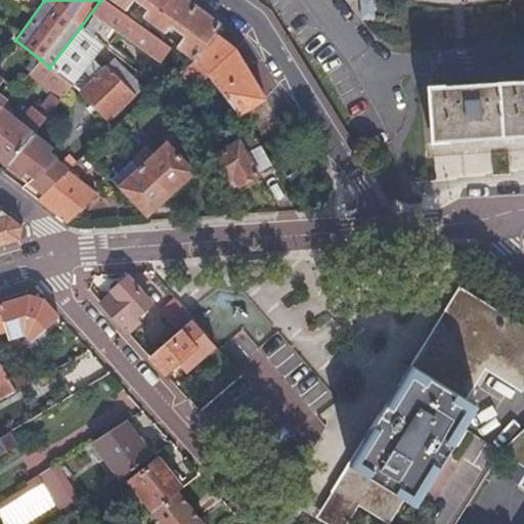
[(104,0),(100,0),(81,27),(103,45),(107,47),(119,32),(160,61),(170,47),(104,0)]
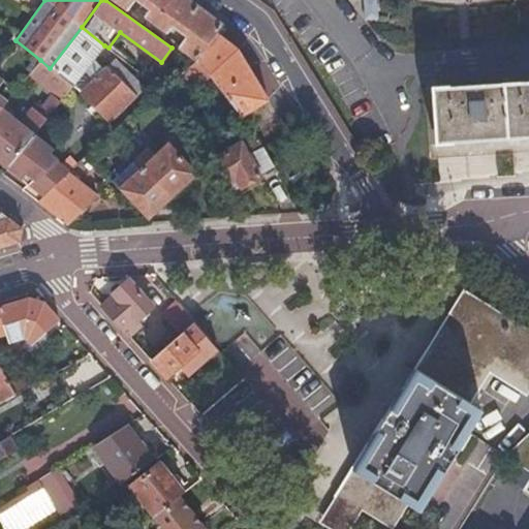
[(222,26),(188,0),(115,0),(127,8),(133,0),(139,0),(151,8),(146,16),(167,32),(173,24),(188,35),(180,47),(196,59),(216,34),(222,26)]
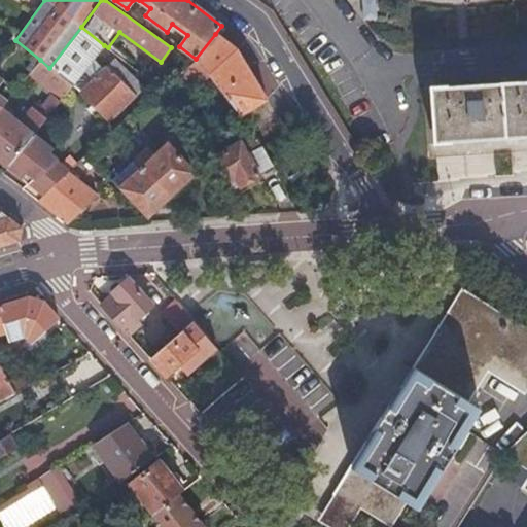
[(139,0),(133,0),(127,8),(179,46),(187,35),(172,24),(167,32),(145,15),(150,8),(139,0)]
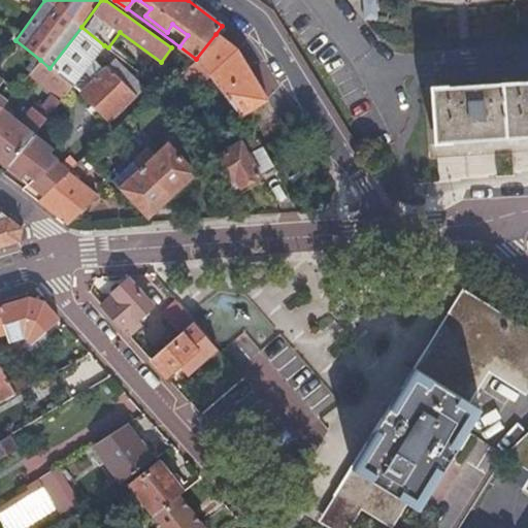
[(372,0),(360,0),(361,21),(374,20),(372,0)]
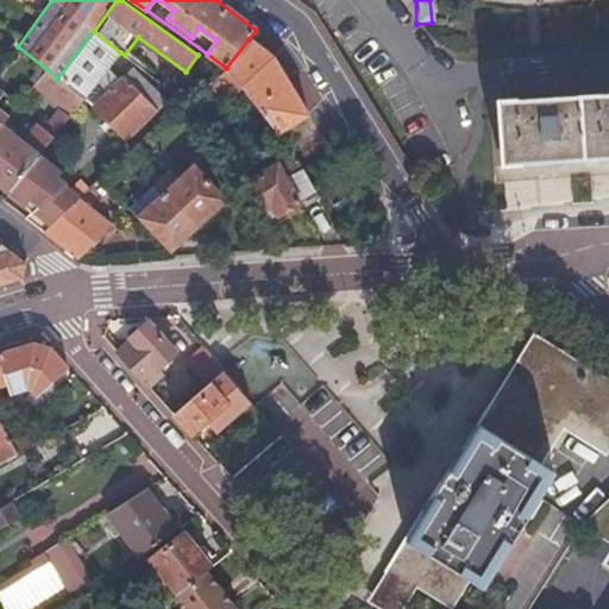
[(94,31),(57,79),(83,99),(99,80),(108,89),(93,105),(126,138),(157,110),(140,93),(150,85),(132,67),(119,80),(108,68),(120,52),(94,31)]
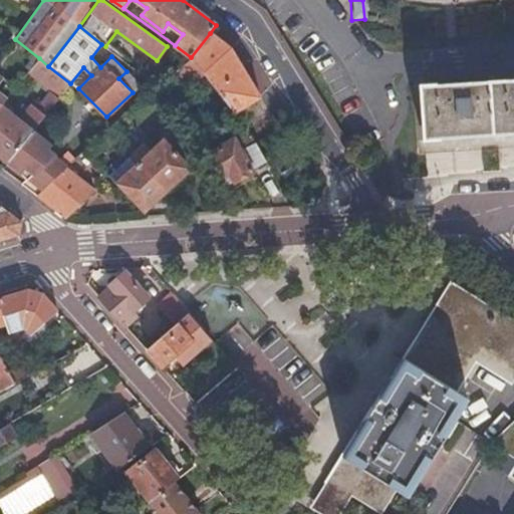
[(231,49),(210,33),(191,57),(202,71),(234,112),(260,97),(231,49)]
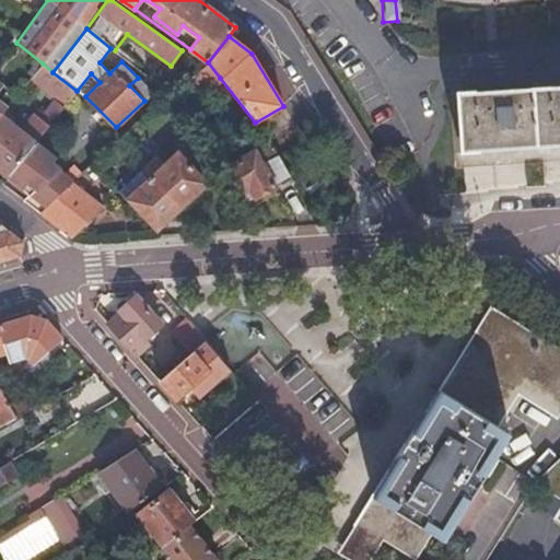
[(220,78),(208,62),(186,80),(199,95),(220,78)]
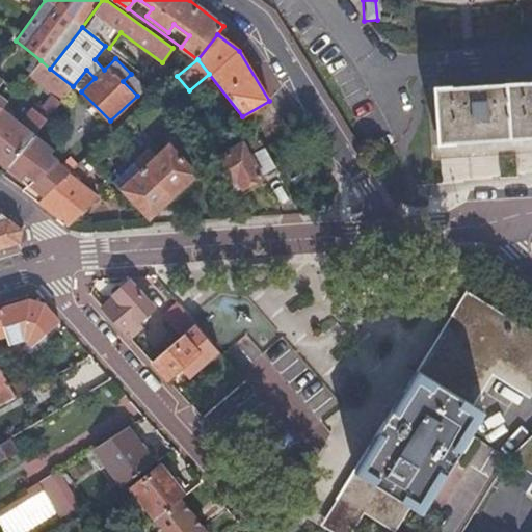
[(50,69),(41,60),(32,70),(65,96),(73,86),(50,69)]
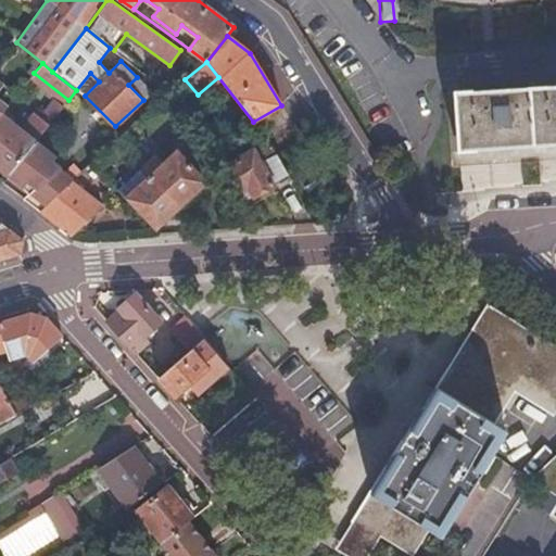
[(0,115),(9,104),(0,98),(0,87),(3,83),(0,79),(0,115)]
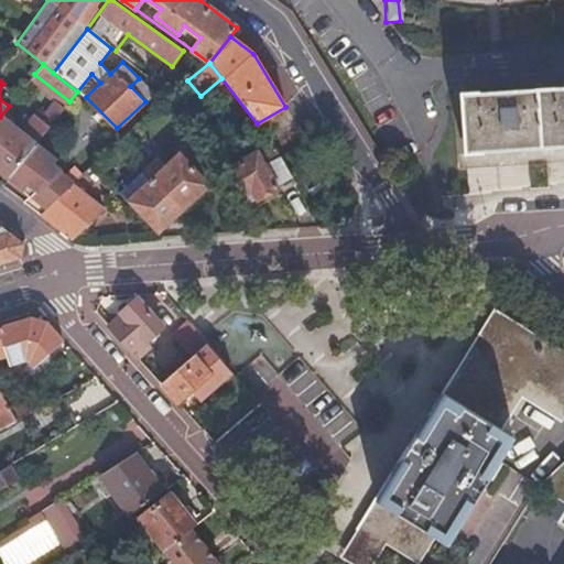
[(563,85),(457,93),(462,154),(563,148),(563,85)]
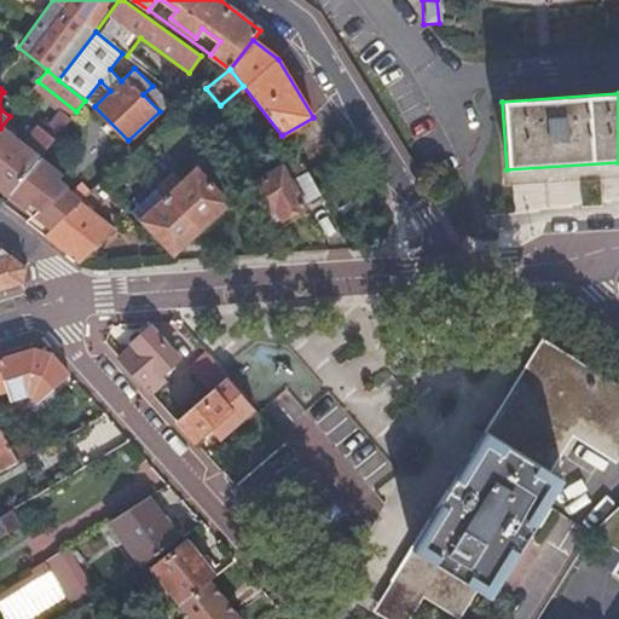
[(0,187),(10,195),(40,157),(46,150),(70,120),(57,110),(27,150),(0,129),(0,187)]
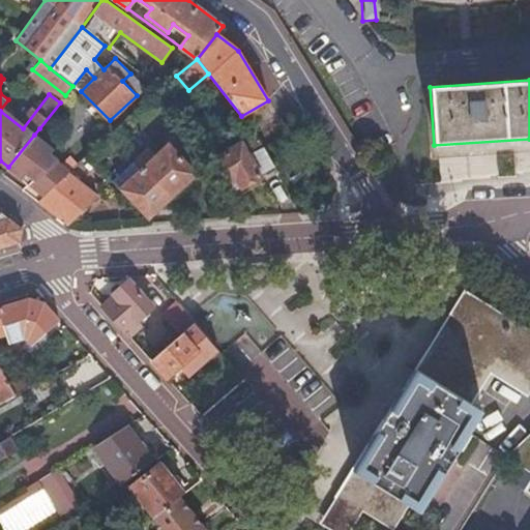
[(34,135),(8,167),(29,182),(45,195),(68,173),(70,171),(55,157),(48,151),(50,148),(34,135)]
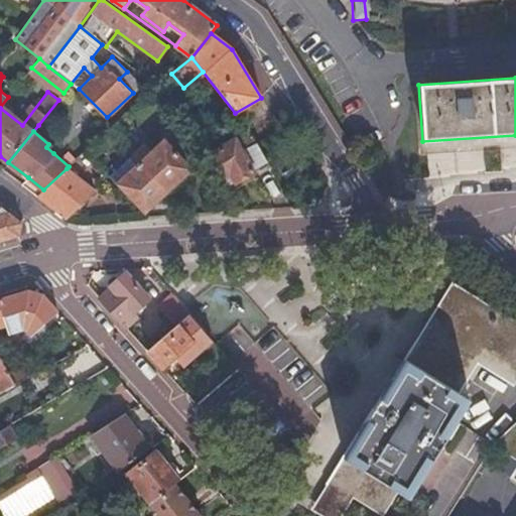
[(268,164),(257,144),(249,131),(210,154),(224,179),(230,175),(235,183),(268,164)]
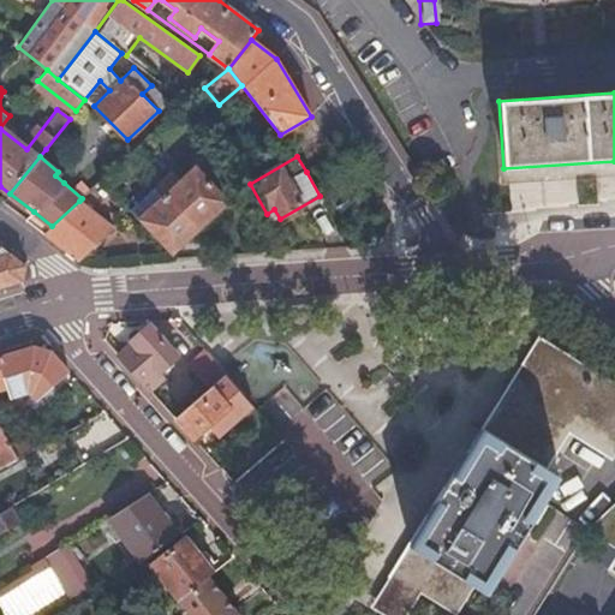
[(138,220),(171,255),(228,202),(195,166),(168,191),(160,181),(155,186),(150,179),(144,168),(132,178),(148,193),(151,190),(160,198),(138,220)]
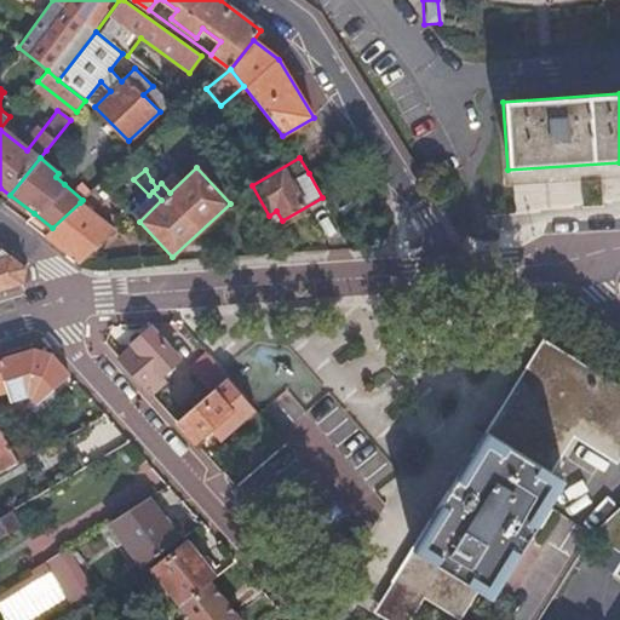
[(52,228),(44,235),(78,262),(113,228),(80,202),(52,228)]
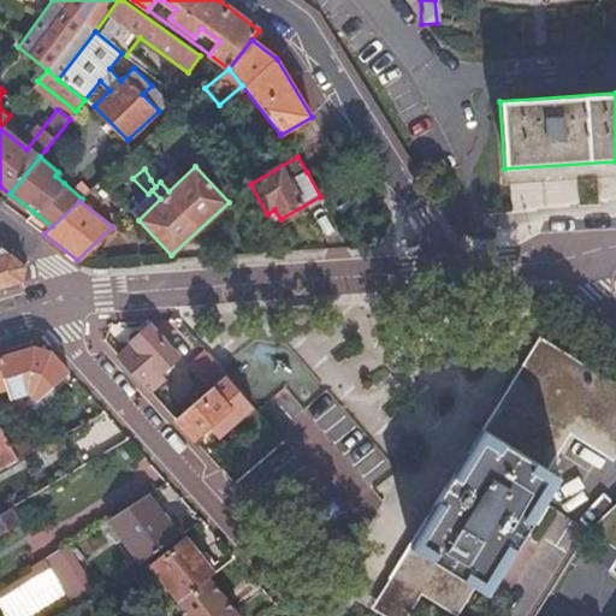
[(34,212),(25,219),(43,234),(52,226),(34,212)]
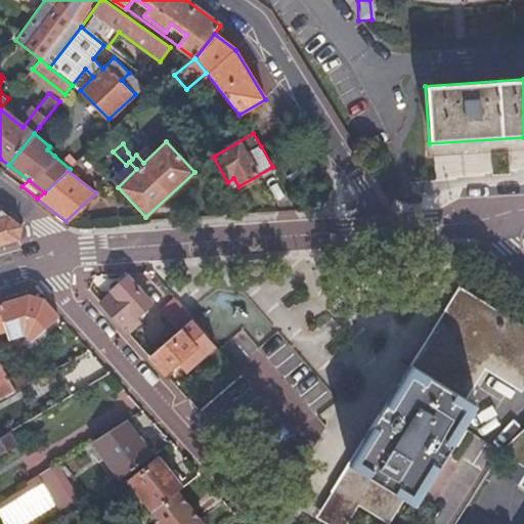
[(0,245),(20,239),(23,225),(0,208),(0,245)]
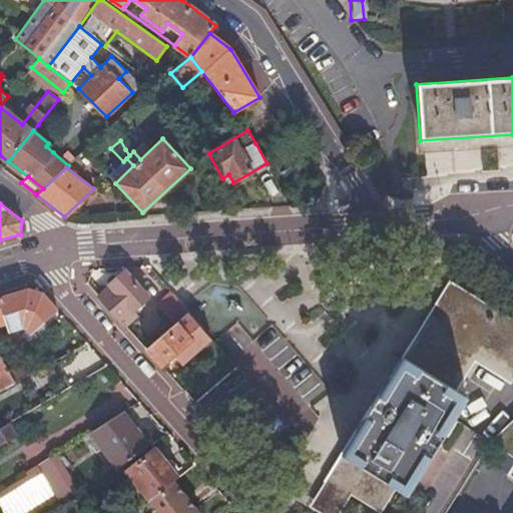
[(148,299),(123,272),(109,285),(111,287),(99,298),(105,305),(121,322),(124,326),(134,317),(131,314),(148,299)]
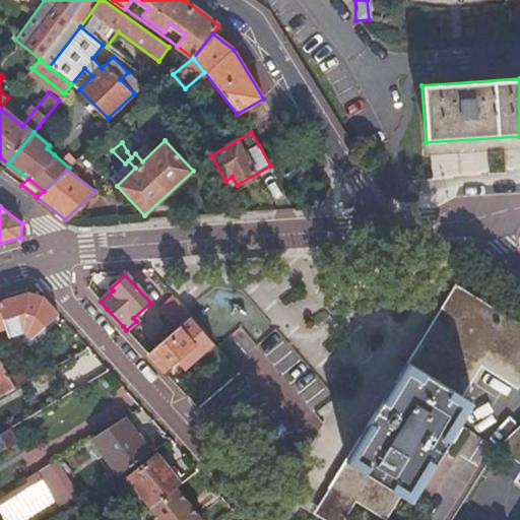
[(514,380),(519,370),(519,334),(451,290),(424,335),(318,509),(336,519),(352,494),(383,512),(396,491),(412,501),(472,402),(466,398),(488,364),(514,380)]
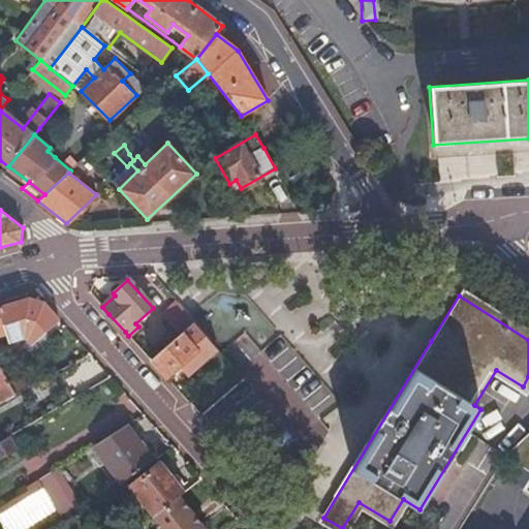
[(32,345),(60,319),(44,302),(28,298),(0,306),(0,335),(6,334),(9,342),(24,338),(28,340),(32,345)]
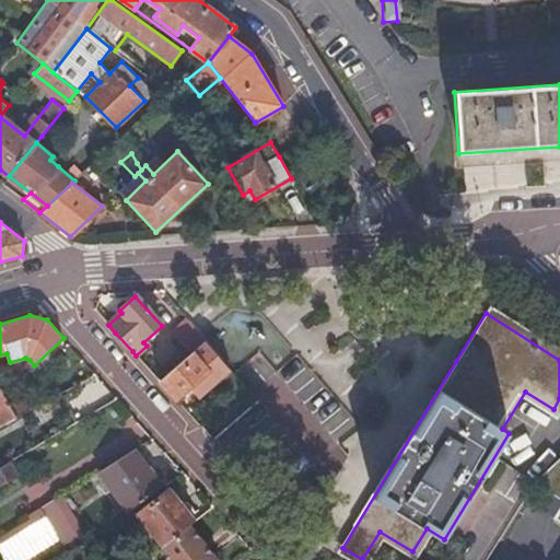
[(205,342),(186,321),(174,330),(194,352),(205,342)]
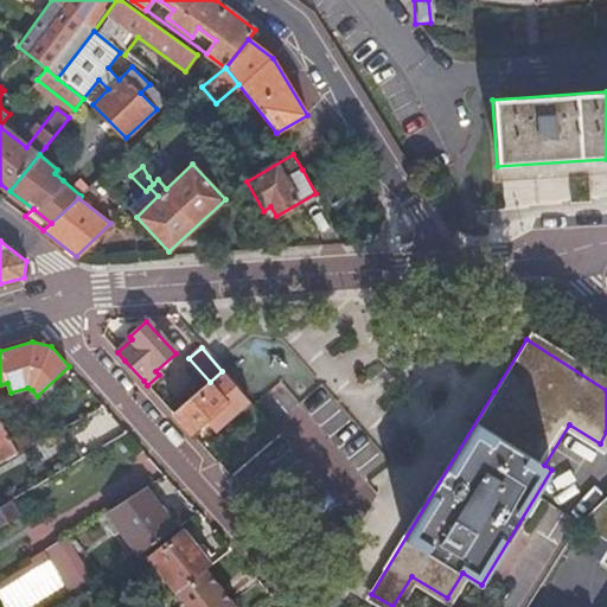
[(210,382),(173,413),(191,433),(206,419),(216,429),(236,413),(238,415),(251,403),(222,371),(210,382)]
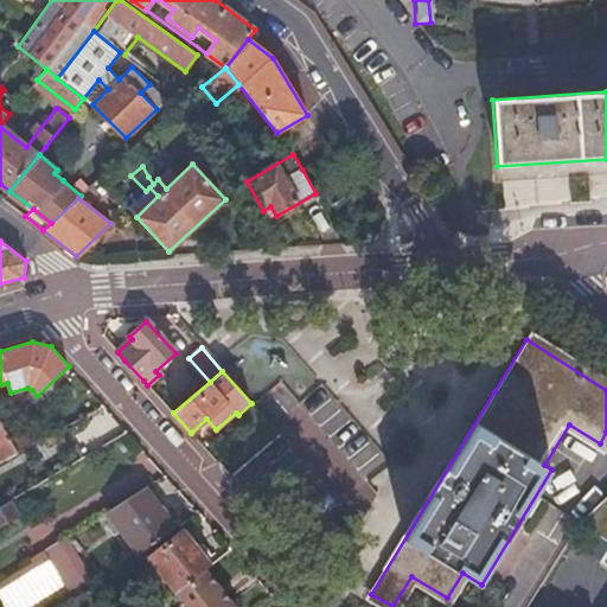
[(168,382),(151,396),(161,409),(179,395),(168,382)]
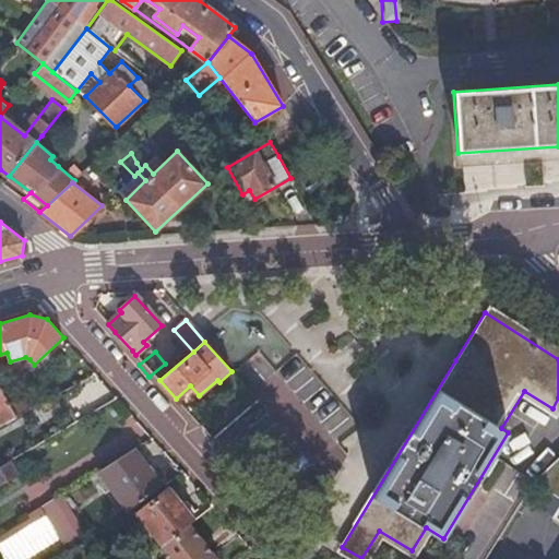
[(301,354),(250,391),(316,480),(367,444),(301,354)]
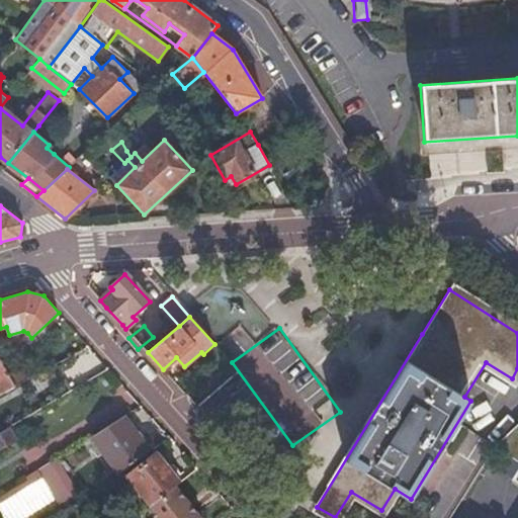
[(0,395),(16,386),(0,359),(0,395)]
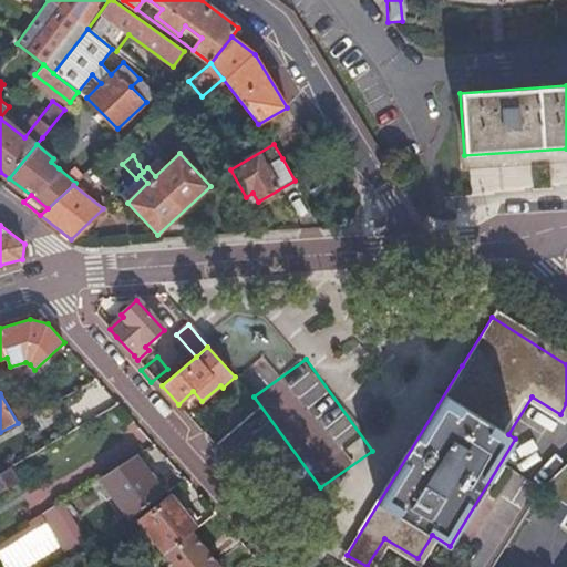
[(100,477),(131,519),(164,494),(135,455),(100,477)]
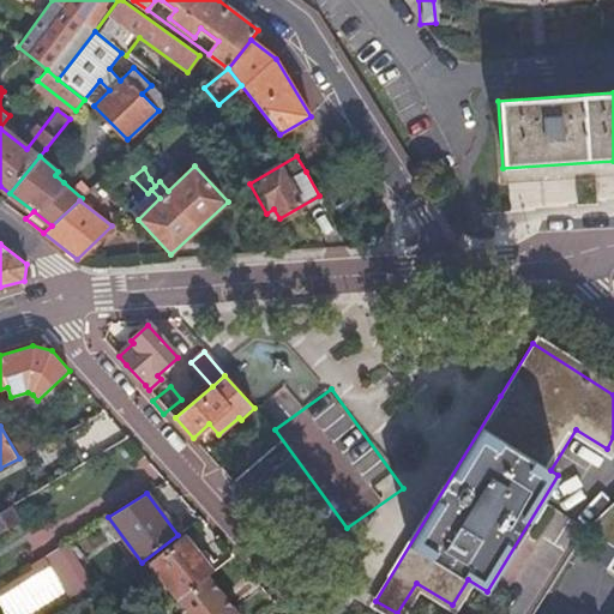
[(613,499),(588,525),(584,528),(594,534),(583,549),(608,566),(613,557),(613,499)]
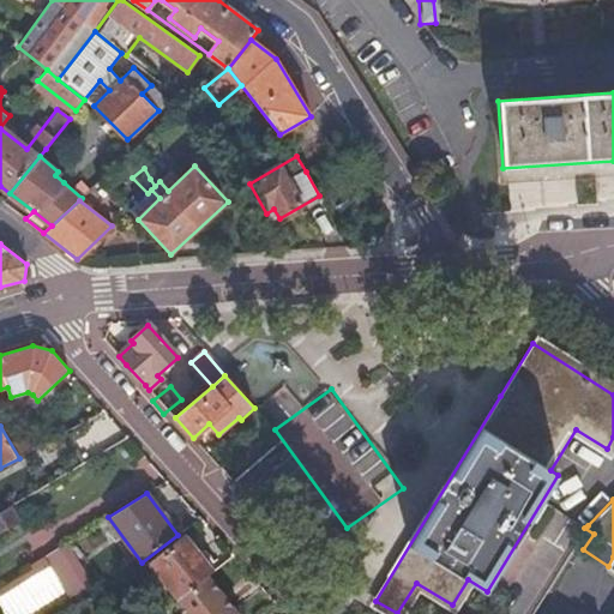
[(10,506),(0,511),(0,530),(18,521),(10,506)]
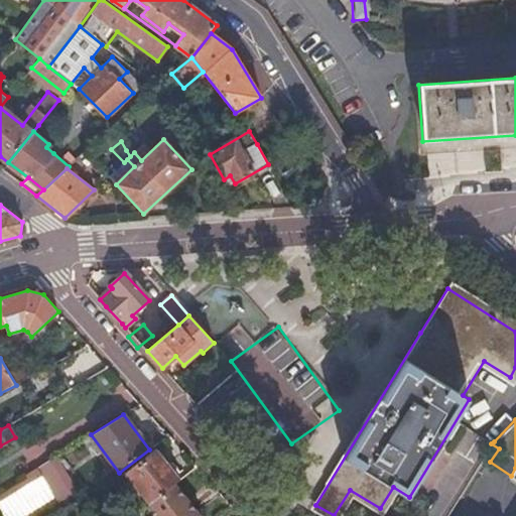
[(126,475),(150,505),(174,485),(179,482),(155,452),(126,475)]
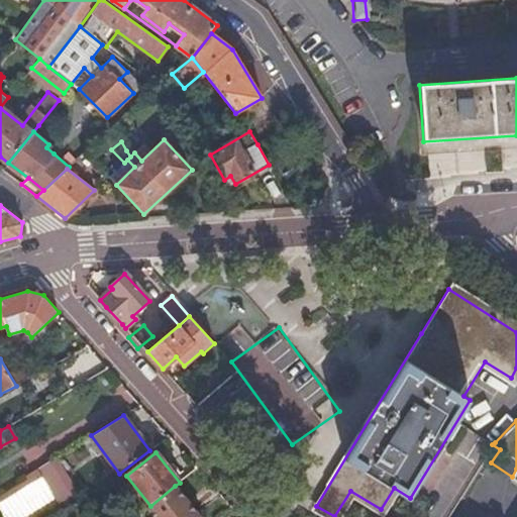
[(53,495),(60,504),(81,491),(56,458),(35,471),(53,495)]
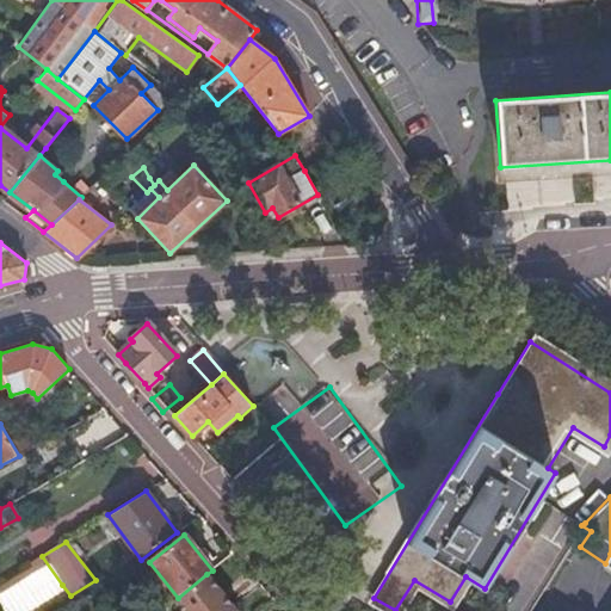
[(0,585),(16,610),(20,610),(62,585),(42,556),(0,582),(0,585)]
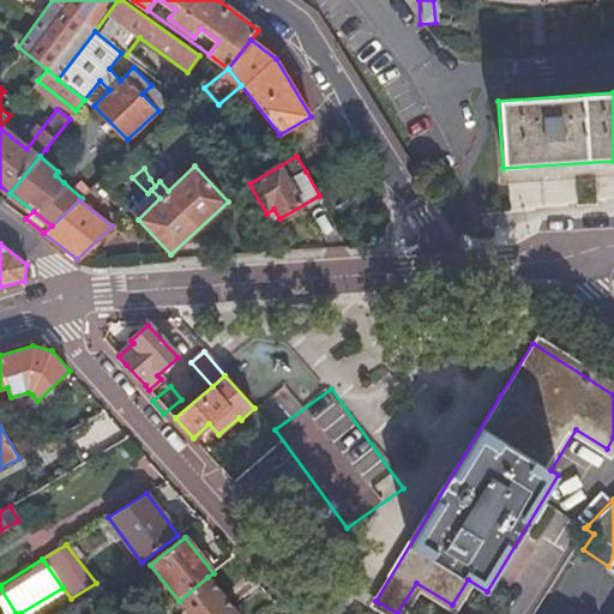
[(235,613),(208,577),(179,601),(174,605),(180,613),(235,613)]
